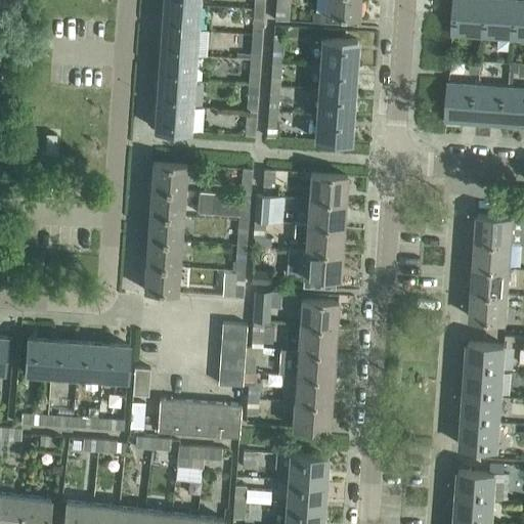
[(263,0),(254,0),(254,8),(263,8),(263,0)]
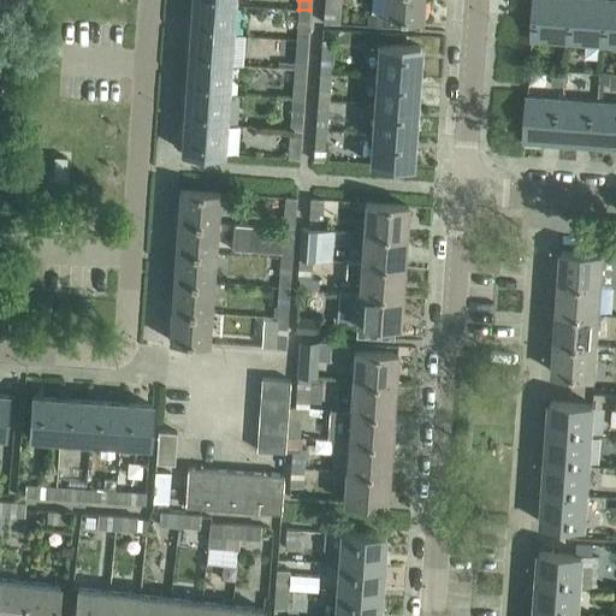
[(324,0),(324,23),(339,24),(341,0),(324,0)]
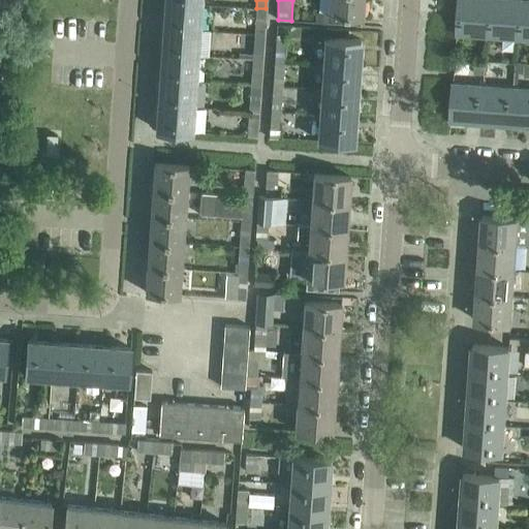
[(363,0),(329,0),(328,14),(362,17),(363,0)]
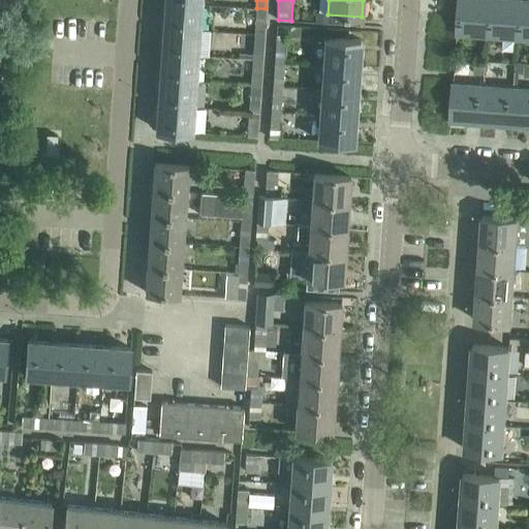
[(458,0),(457,33),(487,35),(489,0),(458,0)]
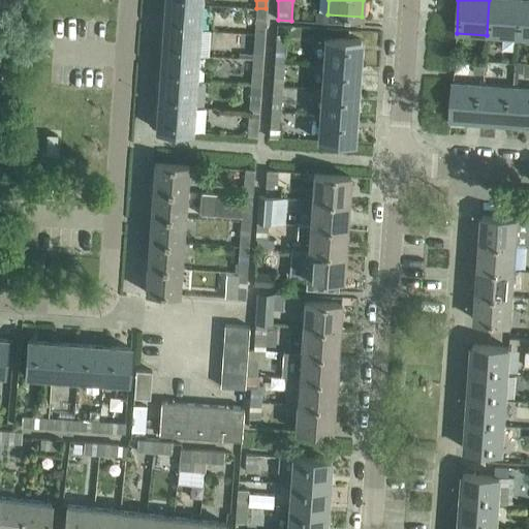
[(519,0),(489,0),(487,35),(517,38),(519,0)]
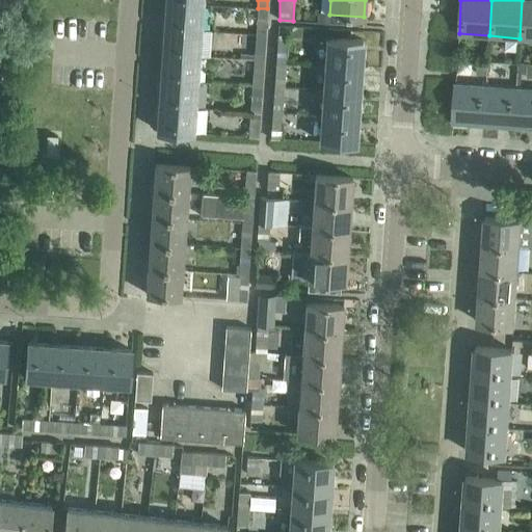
[(531,0),(522,0),(520,38),(531,38),(531,0)]
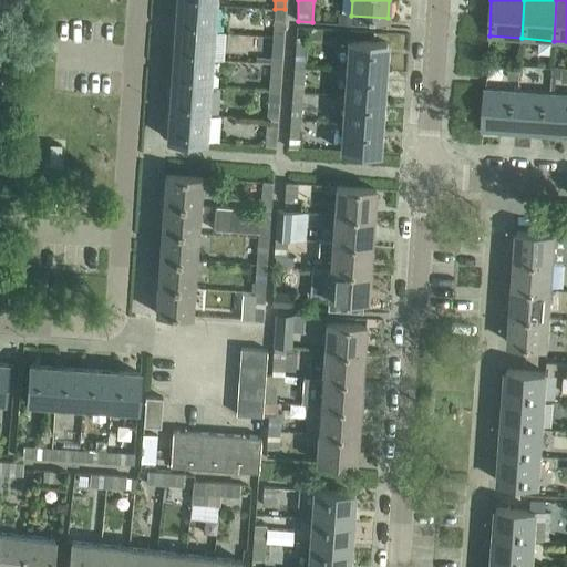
[(177,2),(176,29),(212,31),(214,4),(177,2)]
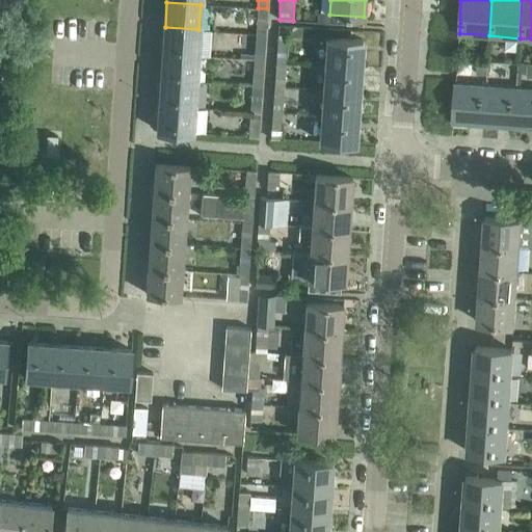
[(267,8),(258,8),(256,33),(265,34),(267,8)]
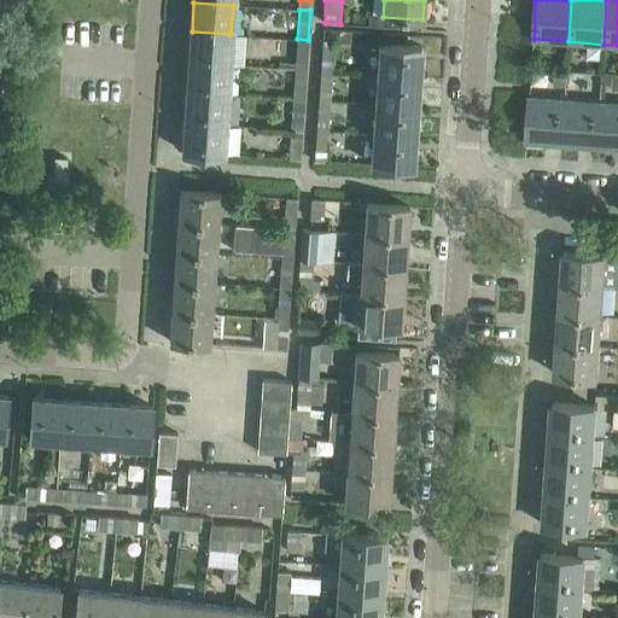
[(0,51),(15,53),(16,34),(0,31),(0,51)]
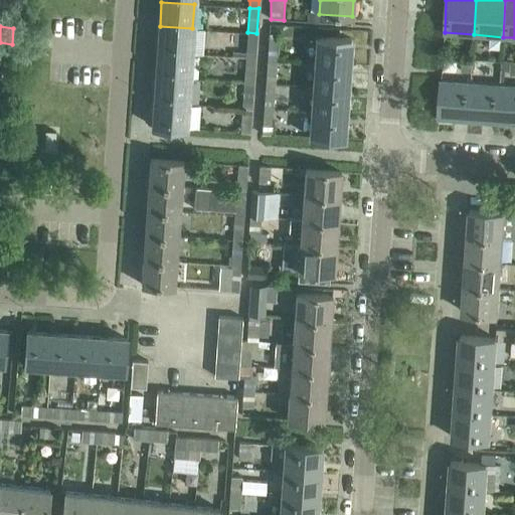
[(160,26),(158,51),(191,53),(192,28),(160,26)]
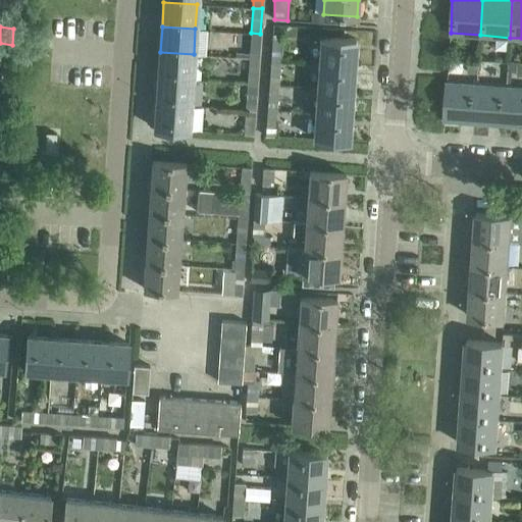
[(260,34),(251,33),(249,58),(259,59),(260,34)]
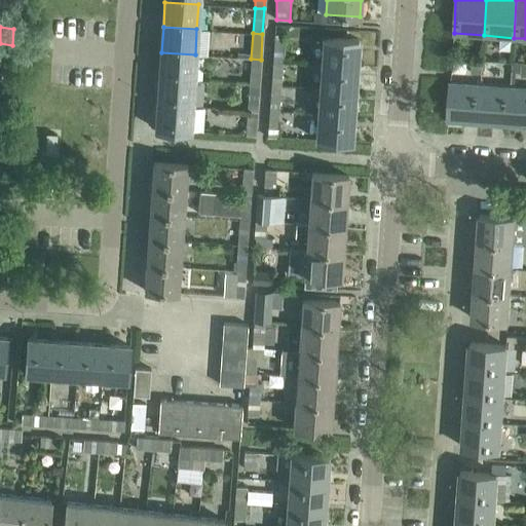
[(274,33),(272,60),(282,60),(284,33),(274,33)]
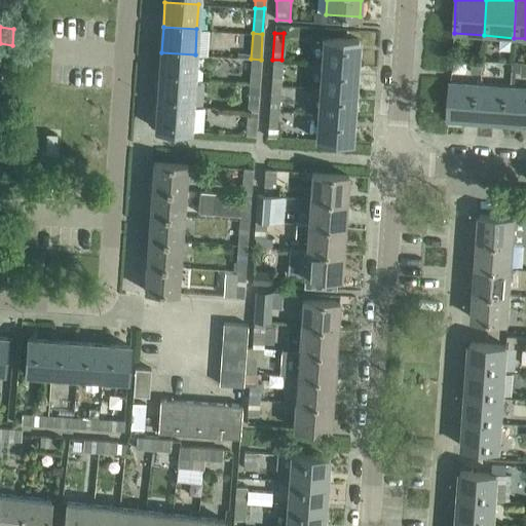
[(325,37),(323,63),(357,66),(358,39),(325,37)]
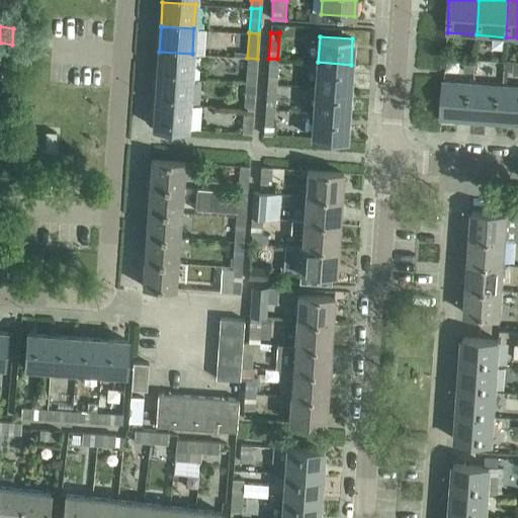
[(159,52),(157,76),(190,78),(192,54),(159,52)]
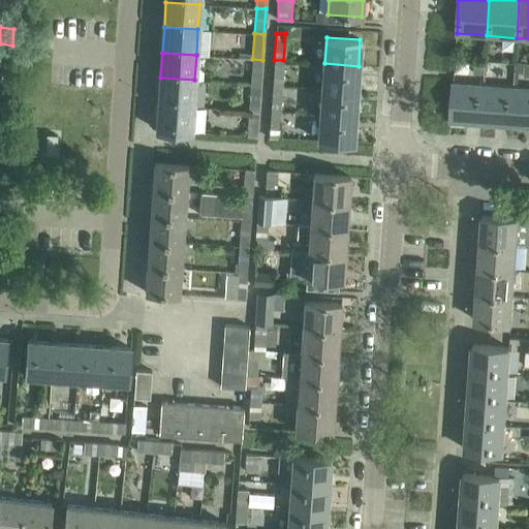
[(262,60),(252,59),(251,85),(260,86),(262,60)]
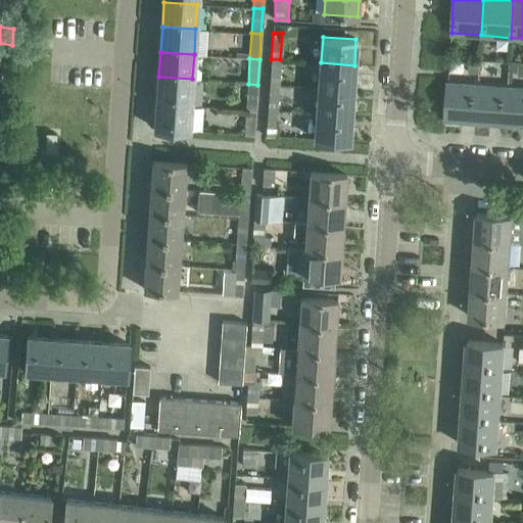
[(280,59),(271,59),(270,85),(279,85),(280,59)]
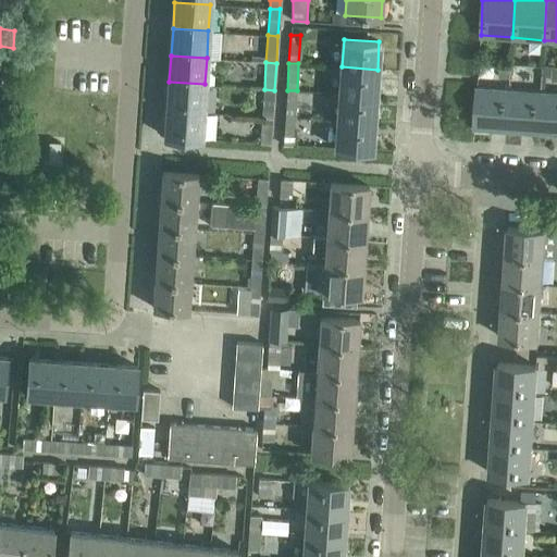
[(378,70),(342,66),(339,94),(375,96),(378,70)]
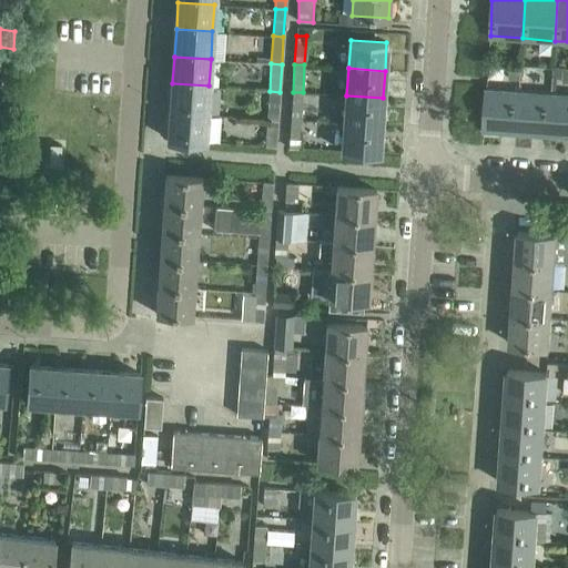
[(172,83),(171,111),(206,114),(209,85),(172,83)]
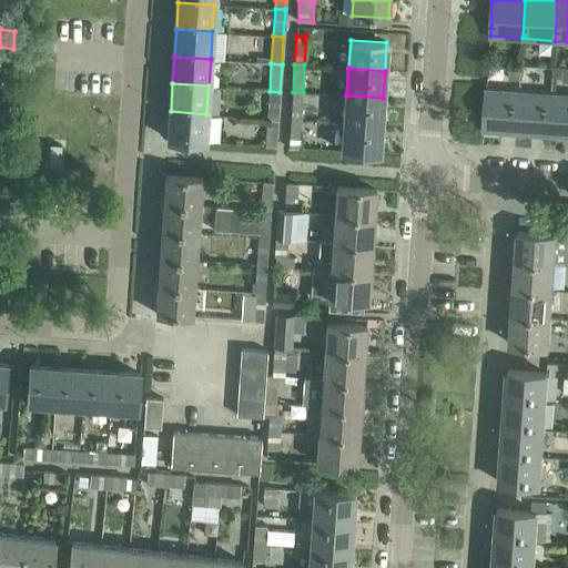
[(518,91),(486,89),(483,130),(516,132),(518,91)]
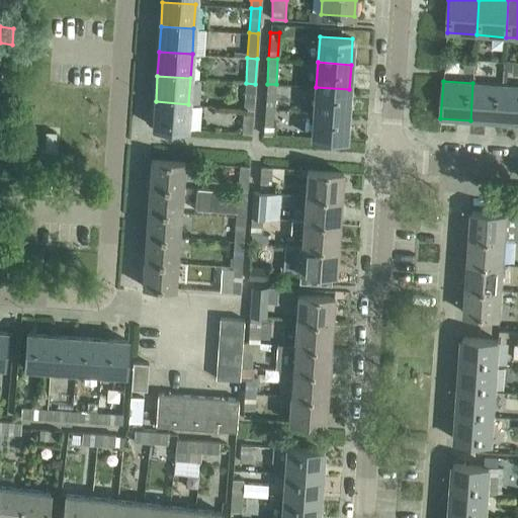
[(255,84),(246,83),(244,108),(253,109),(255,84)]
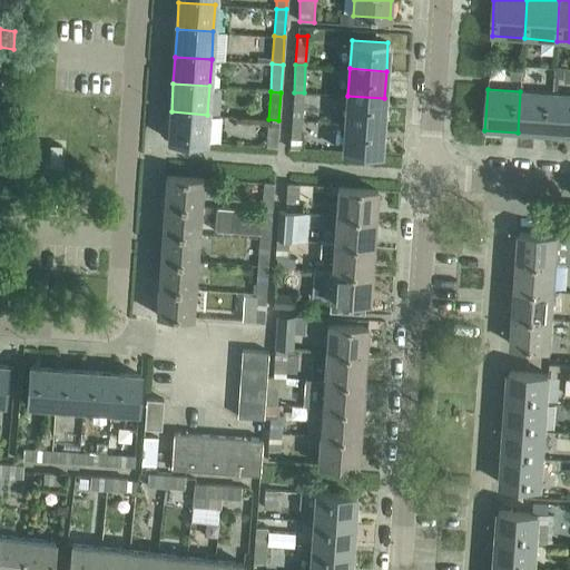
[(552,94),(520,91),(518,133),(549,135),(552,94)]
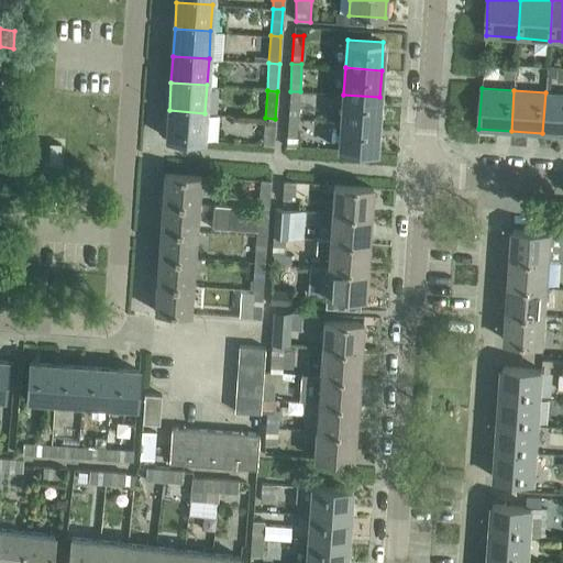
[(300,91),(290,91),(288,118),(298,119),(300,91)]
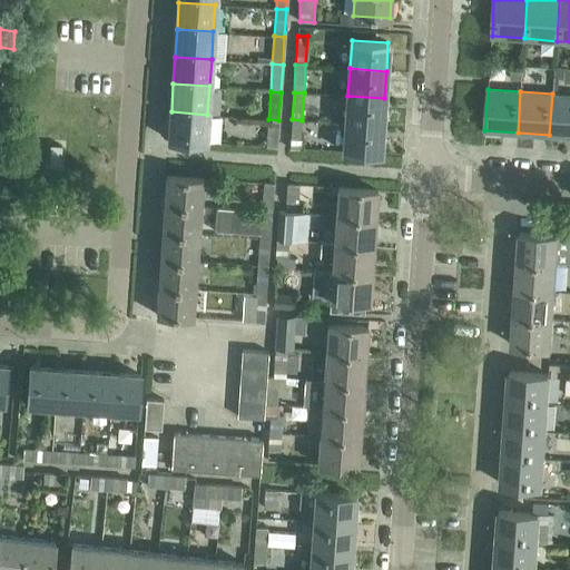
[(569,95),(552,94),(549,135),(569,136),(569,95)]
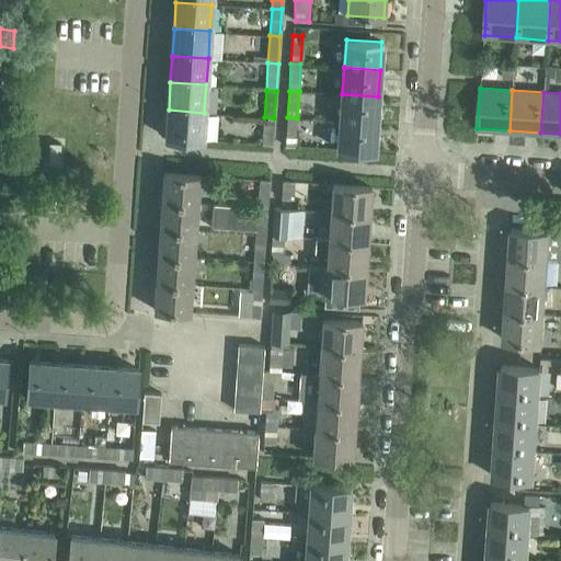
[(378,96),(342,94),(341,122),(376,124),(378,96)]
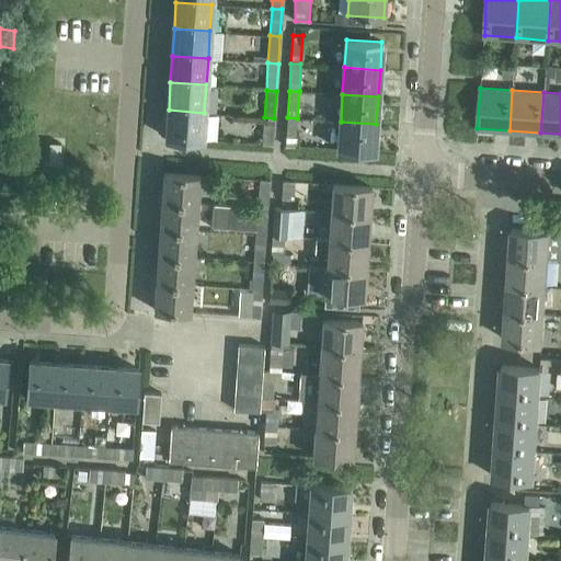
[(169,110),(167,138),(202,140),(204,118),(204,113),(169,110)]
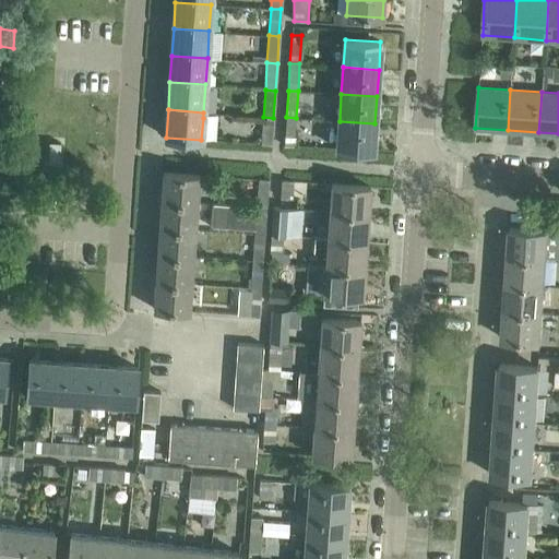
[(273,118),(263,117),(261,144),(272,144),(273,118)]
